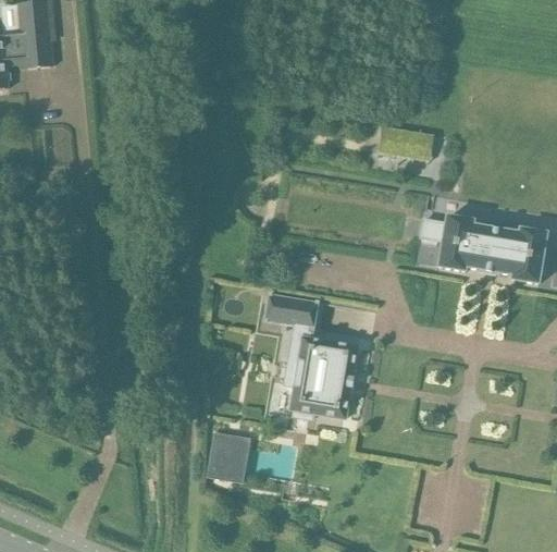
[(0,86),(8,86),(5,61),(23,59),(24,66),(52,64),(46,0),(32,0),(17,1),(20,27),(3,29),(2,26),(0,26),(0,86)]
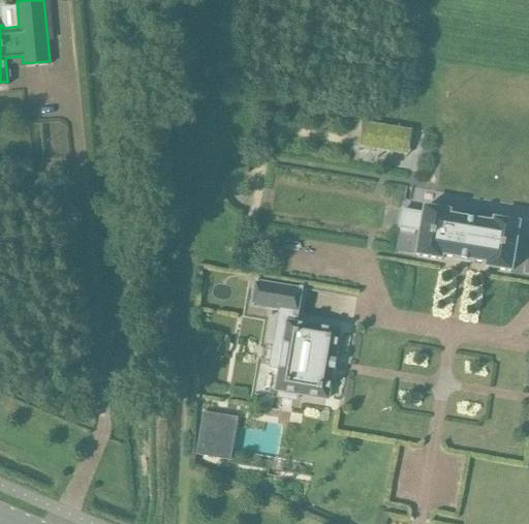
[(510,268),(517,230),(519,220),(494,216),(493,220),(481,218),(483,212),(461,208),(460,214),(448,212),(449,208),(424,204),(423,210),(402,206),(399,223),(421,226),(416,251),(441,256),(442,251),(457,254),(457,256),(471,259),(471,256),(487,259),(486,264),(510,268)]
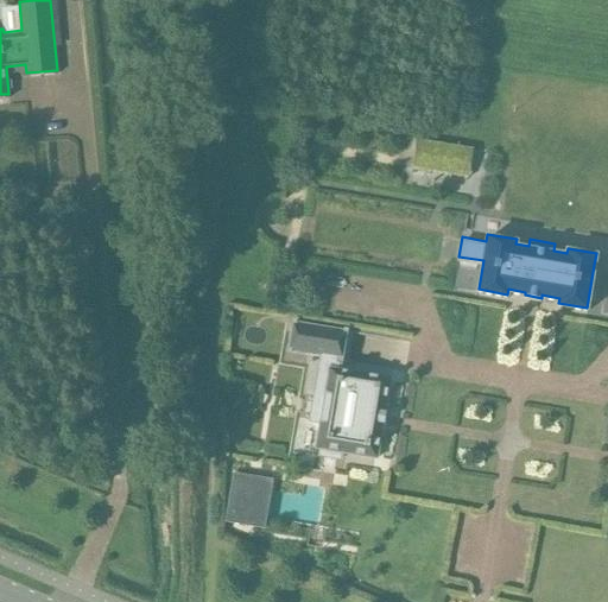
[(340,367),(347,327),(295,318),(289,348),(333,355),(327,391),(315,390),(310,417),(322,419),(317,444),(322,444),(321,451),(341,455),(342,449),(377,454),(381,426),(382,428),(384,420),(386,411),(387,403),(386,403),(390,375),(340,367)]
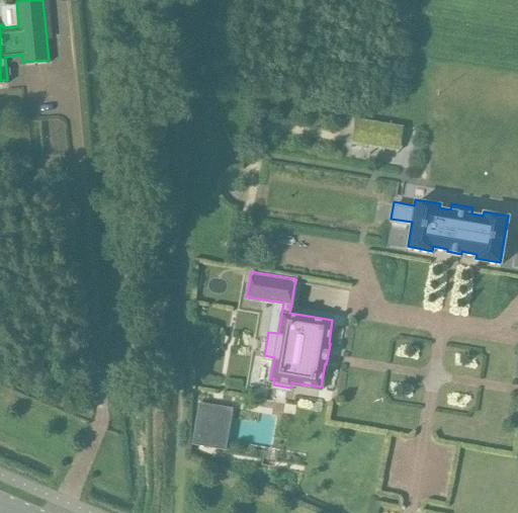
[(233,405),(198,399),(197,404),(218,407),(211,445),(226,447),(233,405)]
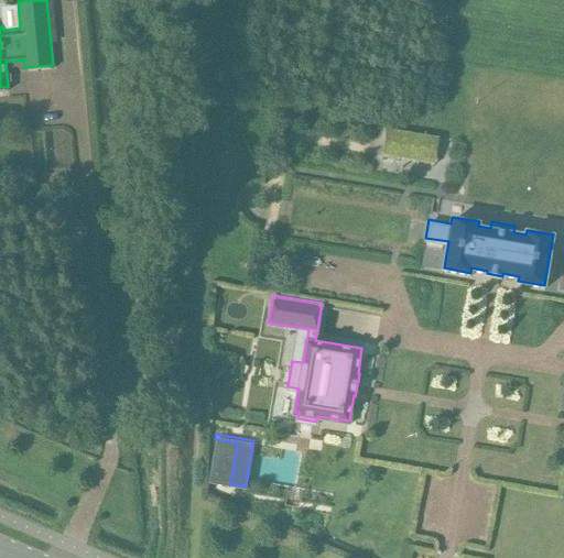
[(215,439),(208,481),(230,484),(237,442),(215,439)]
